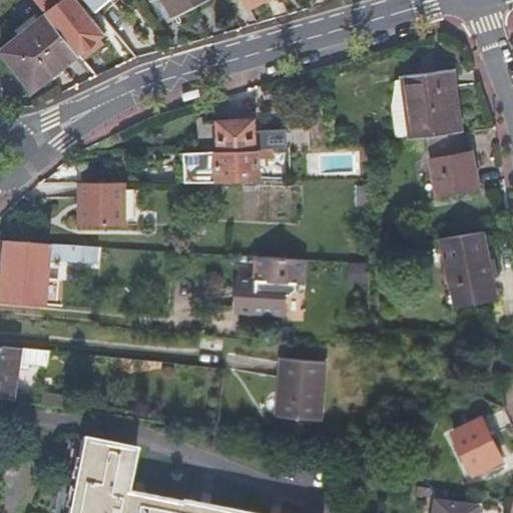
[(104,37),(100,32),(74,0),(57,0),(43,11),(75,52),(79,57),(104,37)]
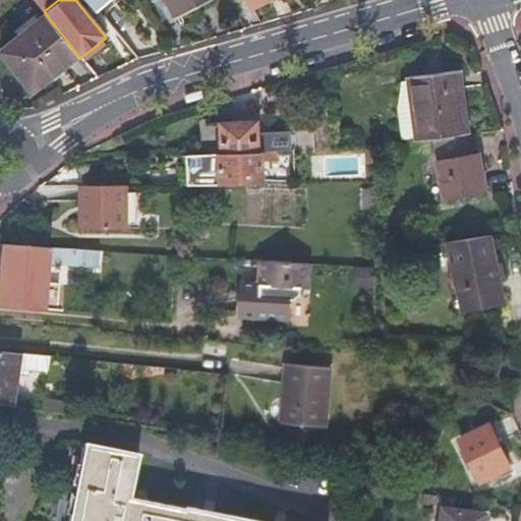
[(163,0),(172,16),(205,0),(163,0)]
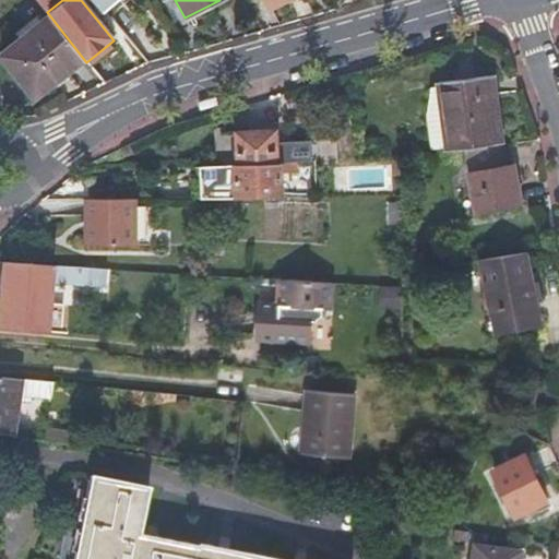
[(263,0),(270,12),(292,0),(263,0)]
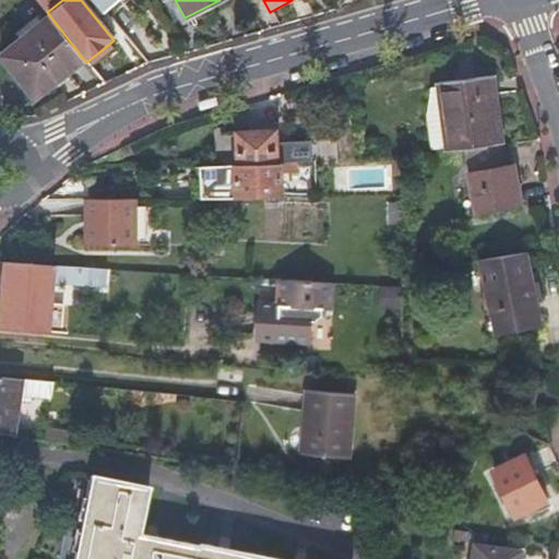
[(82,57),(47,12),(0,48),(0,54),(30,94),(82,57)]
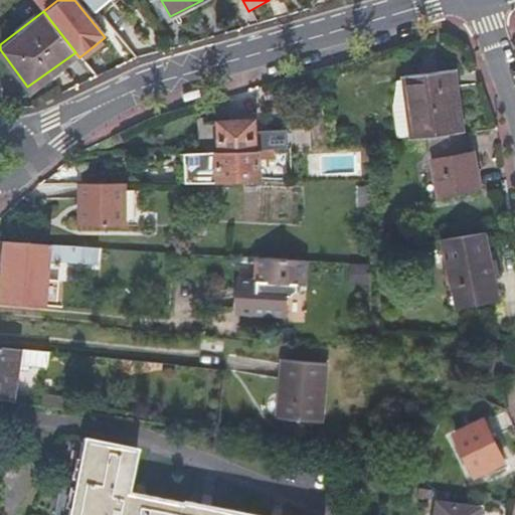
[(403,76),(411,140),(427,138),(460,134),(462,134),(454,69),(403,76)]
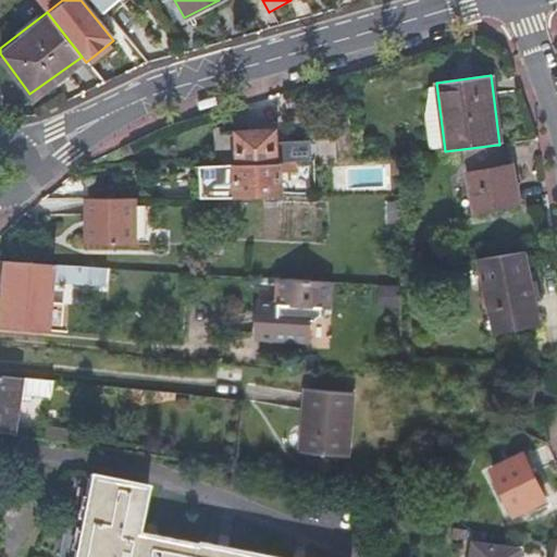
[(444,148),(436,86),(429,87),(424,116),(429,150),(444,148)]
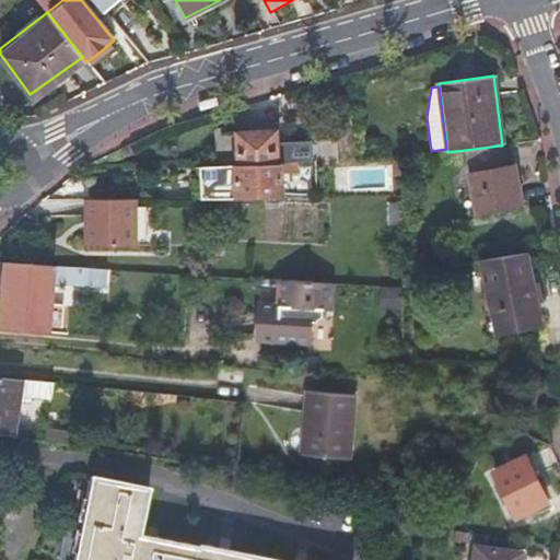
[(238,166),(258,165),(279,164),(277,132),(237,135),(238,166)]
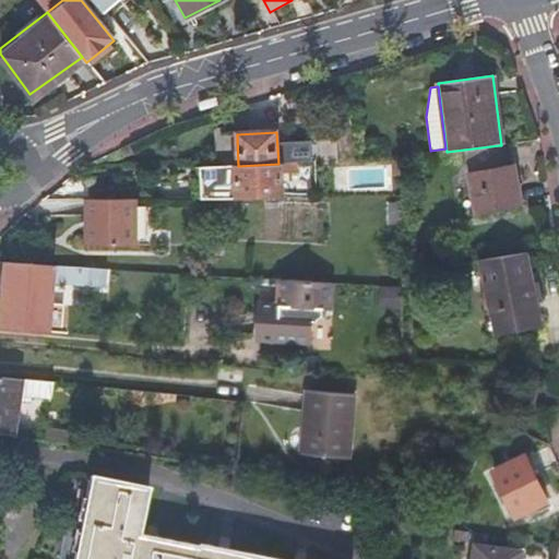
[(499,145),(464,150),(474,214),(520,205),(513,166),(504,167),(499,145)]
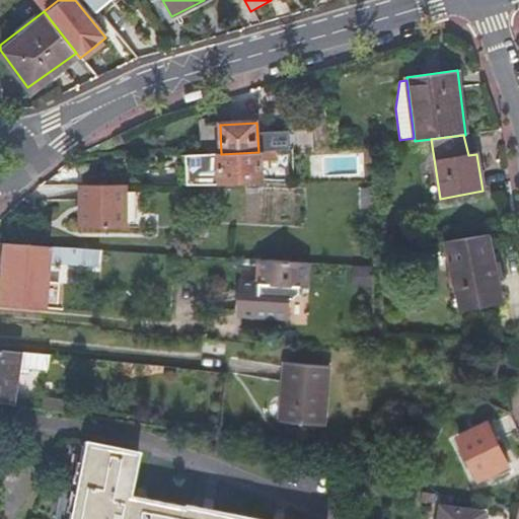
[(239,153),(241,183),(263,182),(263,160),(272,159),(272,152),(258,152),(239,153)]
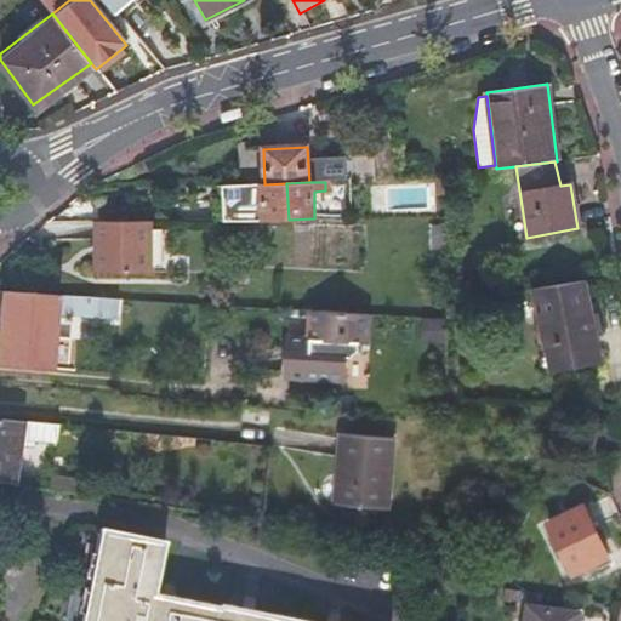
[(218,195),(220,222),(263,222),(289,220),(286,183),(265,184),(262,184),(228,186),(228,194),(218,195)]
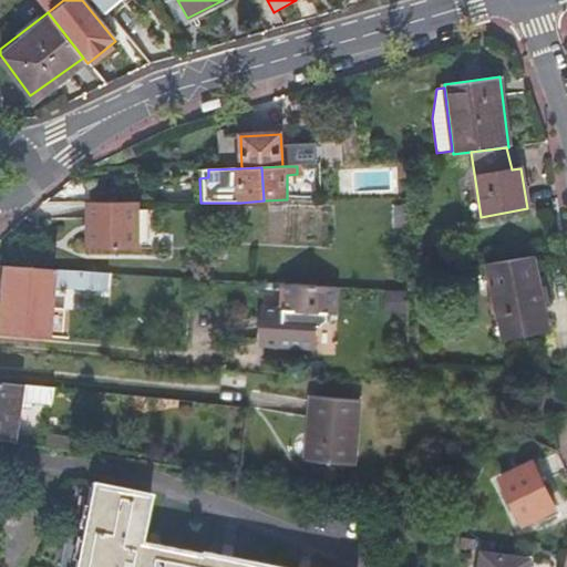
[(81,203),(81,238),(132,239),(132,203),(81,203)]
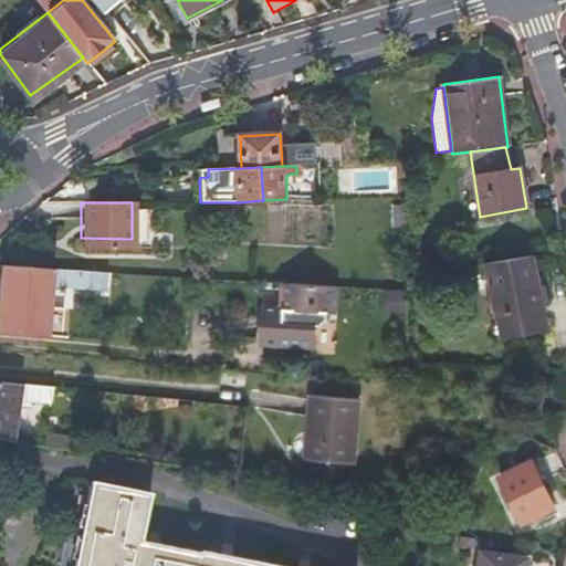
[(392,228),(409,229),(409,206),(394,206),(392,228)]
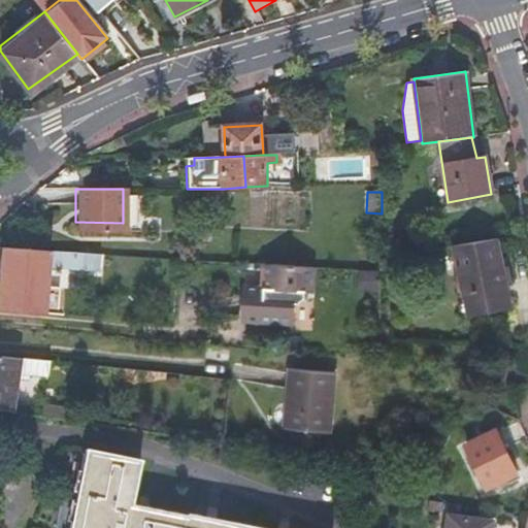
[(297,194),(253,193),(252,225),(297,226),(297,194)]
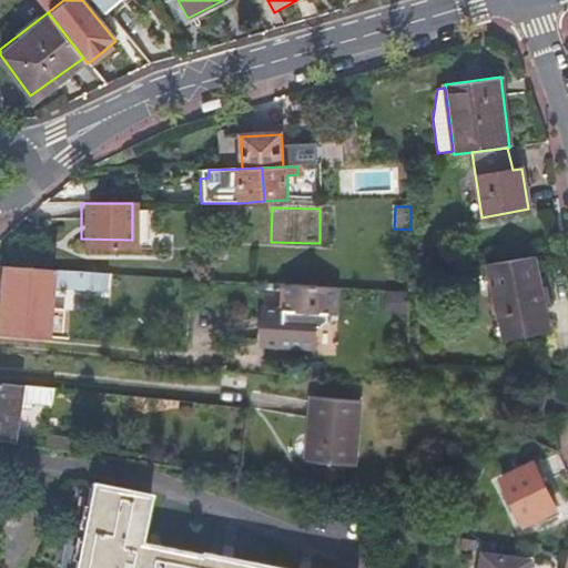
[(132,240),(81,239),(81,251),(132,251),(132,240)]
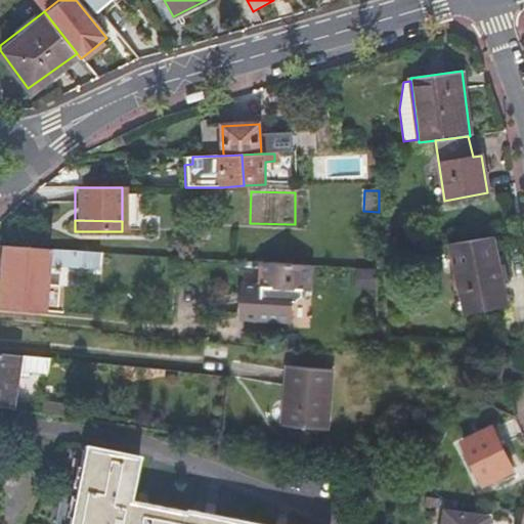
[(491,236),(447,245),(459,294),(461,293),(465,313),(506,304),(491,236)]
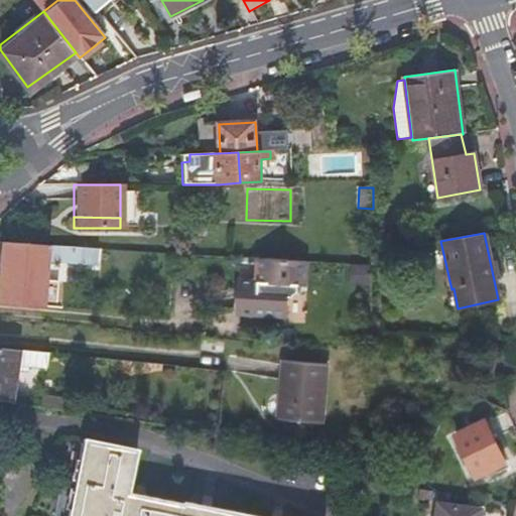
[(98,248),(1,243),(0,252),(0,303),(42,306),(43,291),(57,292),(58,280),(44,278),(45,261),(98,263),(98,248)]
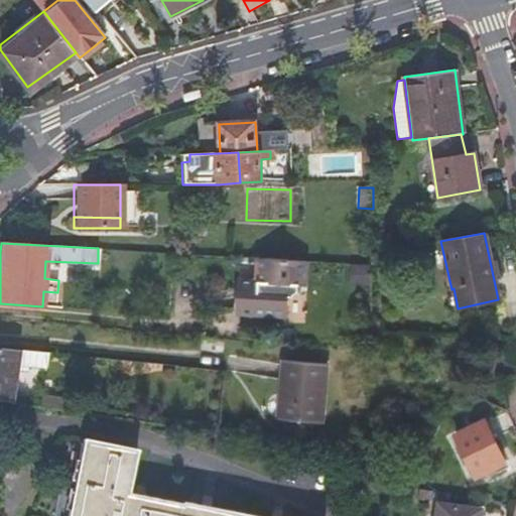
[(306,261),(258,258),(257,282),(248,281),(240,280),(239,291),(238,312),(285,315),(286,296),(292,296),(292,297),(299,291),(298,291),(298,285),(304,286),(306,261)]
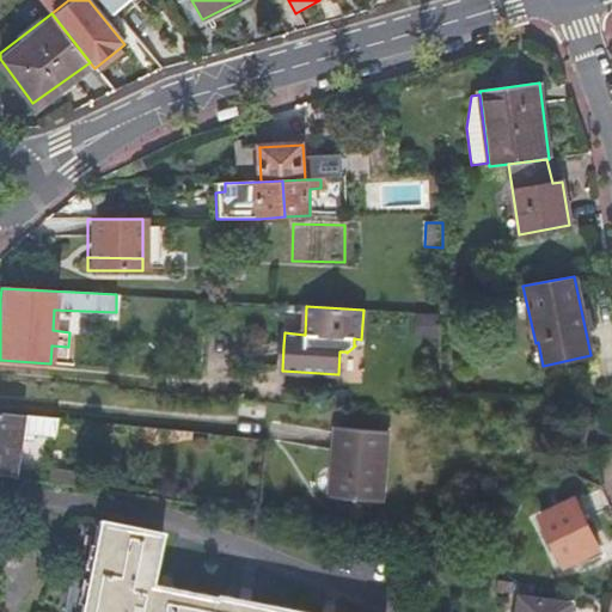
[(417,316),(416,338),(440,338),(440,314),(417,316)]
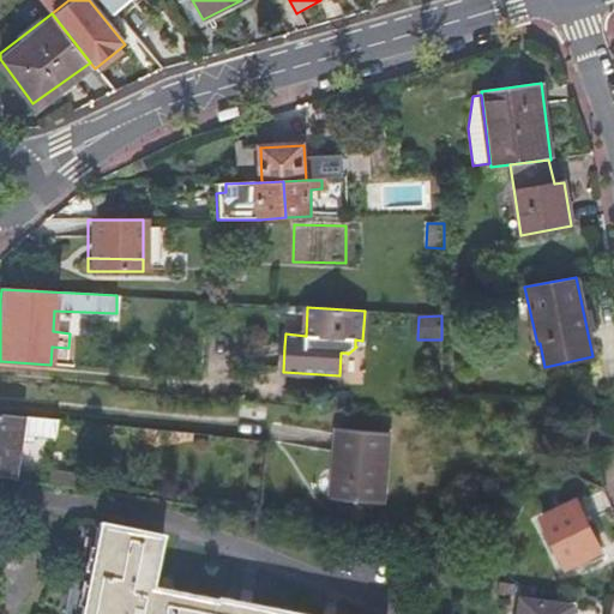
[(0,414),(0,477),(14,480),(18,440),(20,416),(0,414)]
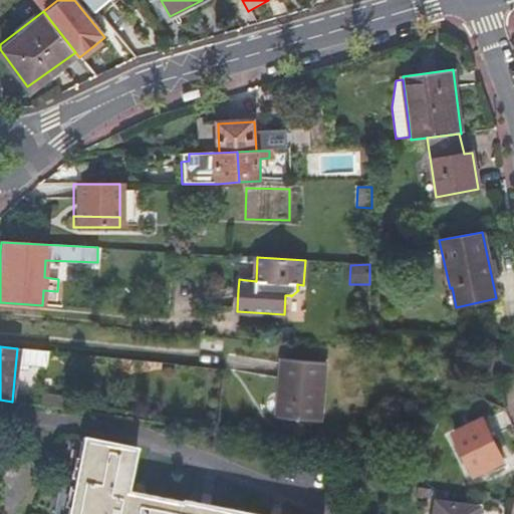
[(17,348),(15,368),(28,370),(28,365),(46,367),(48,352),(17,348)]
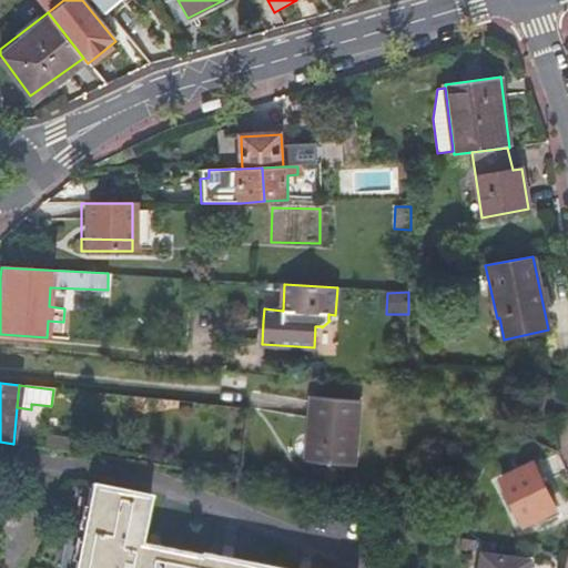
[(312,398),(311,415),(358,419),(361,403),(312,398)]
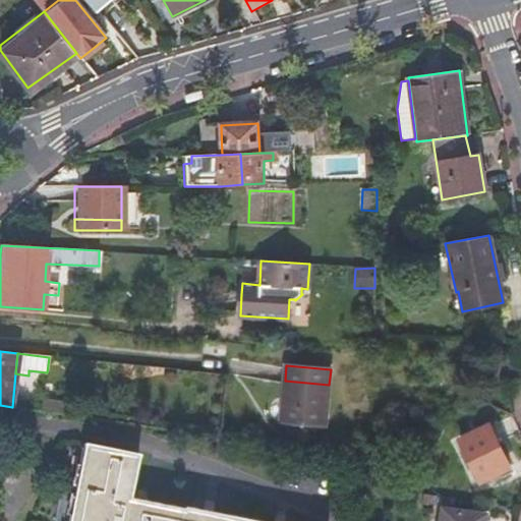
[(329,385),(285,381),(280,421),(324,426),(329,385)]
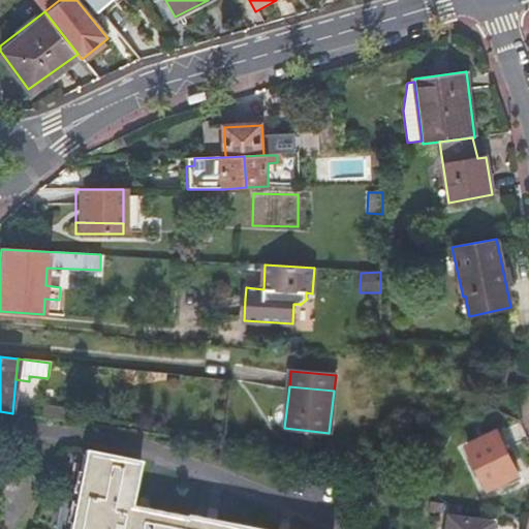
[(44,406),(42,417),(71,423),(72,410),(44,406)]
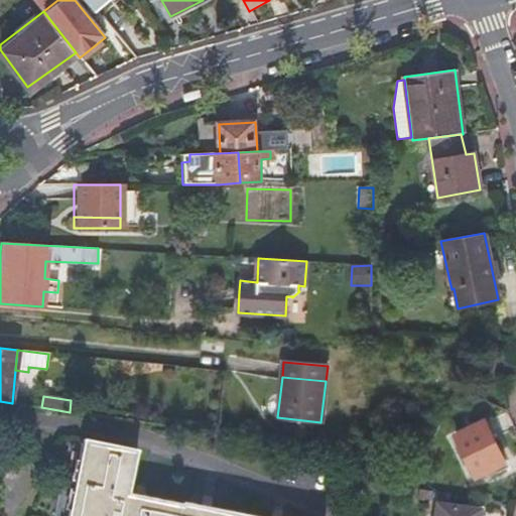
[(485,423),(456,437),(476,479),(505,466),(485,423)]
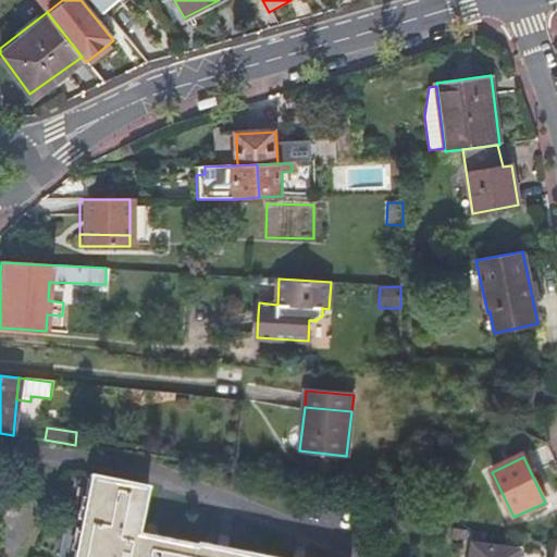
[(258,556),(197,545),(196,546),(139,535),(148,489),(90,478),(74,556),(258,556)]
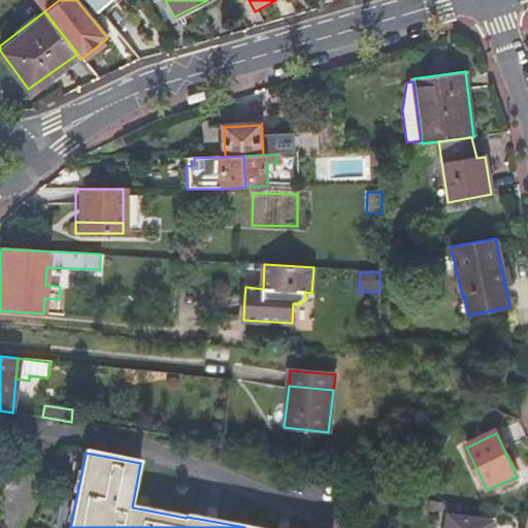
[(490,527),(491,524),(447,518),(444,527),(490,527)]
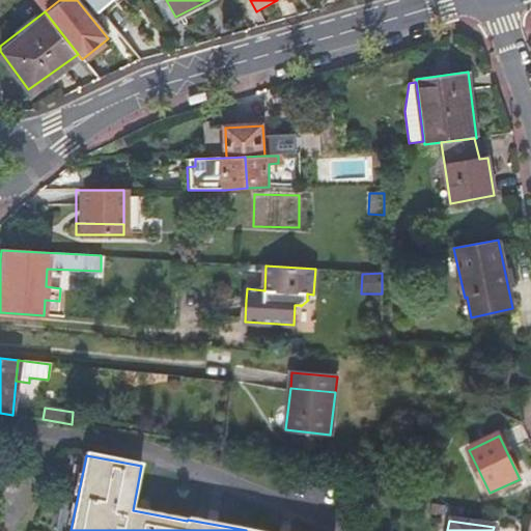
All buildings are outlined.
